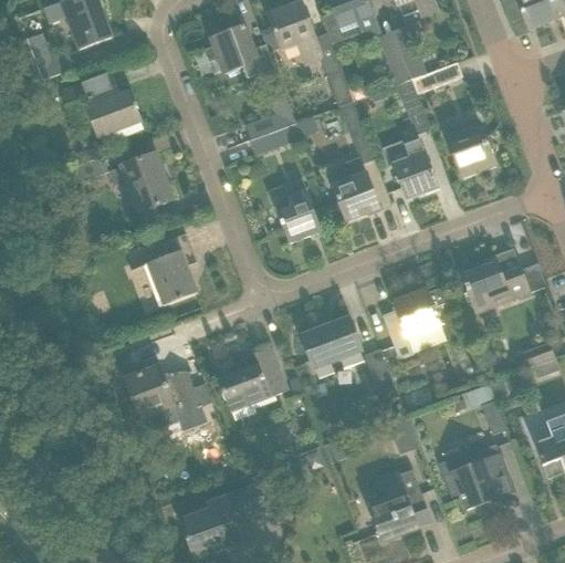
[(75,50),(111,37),(96,0),(60,0),(42,7),(49,22),(64,17),(75,50)]
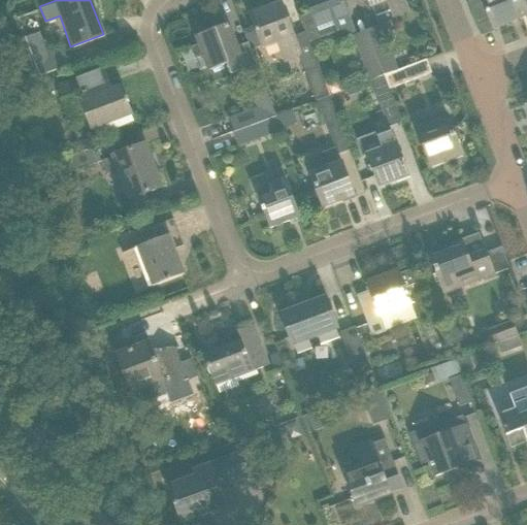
[(306,0),(310,9),(299,13),(308,39),(320,35),(316,24),(332,18),(336,29),(338,35),(353,29),(347,12),(341,0),(306,0)]
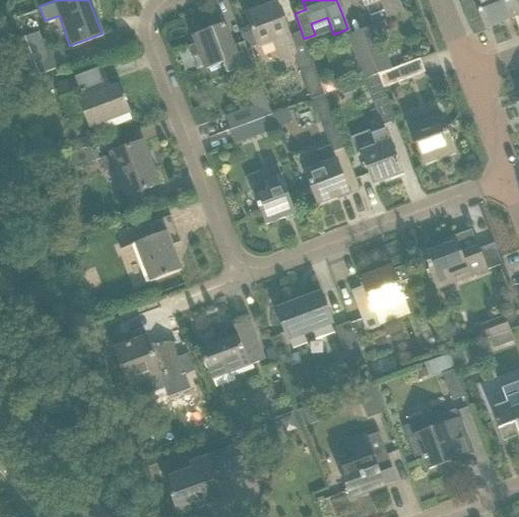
[(386,14),(400,9),(397,0),(363,0),(368,13),(383,7),(386,14)]
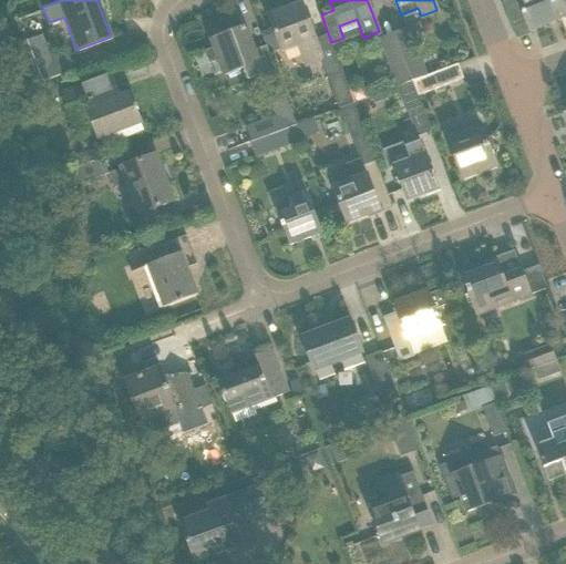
[(503,0),(512,23),(525,18),(528,27),(559,14),(553,0),(503,0)]
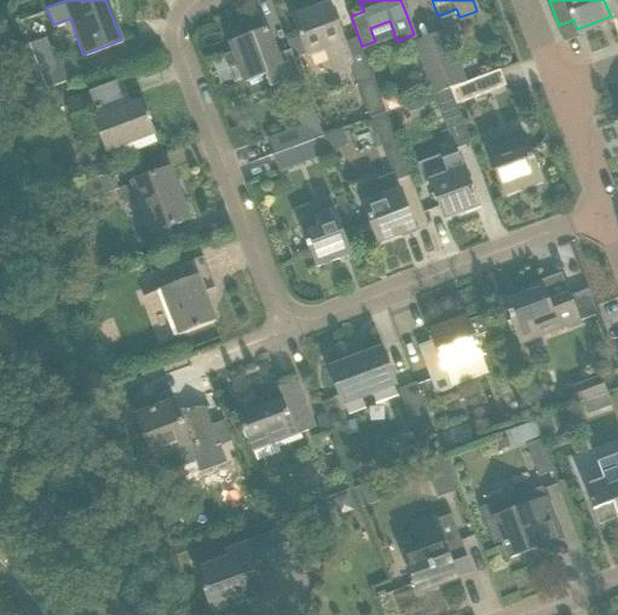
[(617,13),(617,0),(604,0),(611,16),(617,13)]
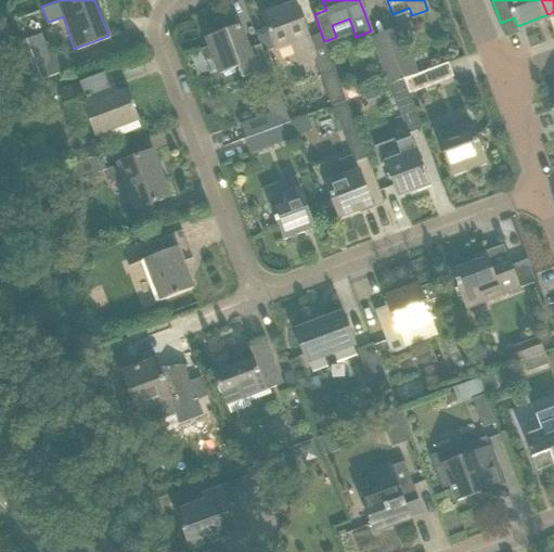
[(298,61),(314,55),(295,1),(262,13),(268,29),(256,34),(263,52),(292,42),(298,61)]
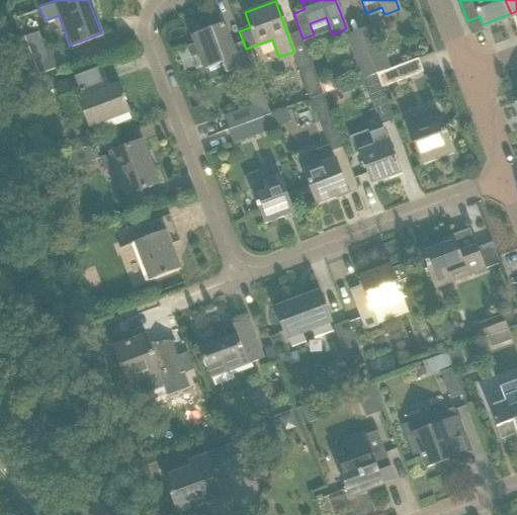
[(223,20),(192,32),(194,38),(199,51),(208,77),(250,62),(244,47),(242,40),(231,45),(223,20)]
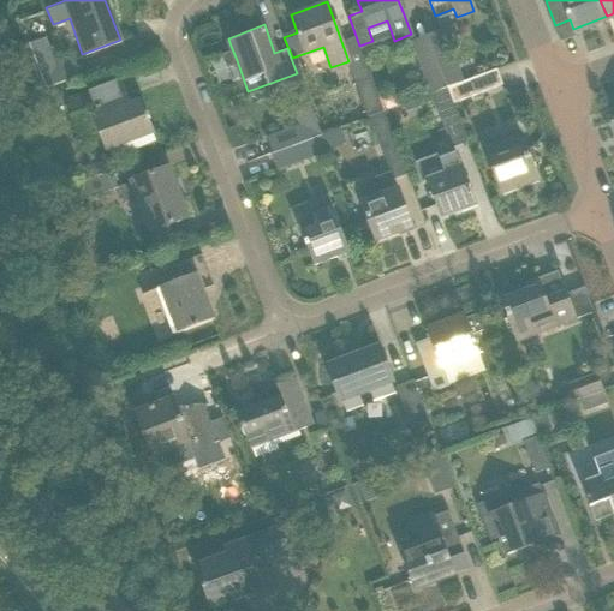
[(446,85),(462,79),(441,28),(427,34),(446,85)]
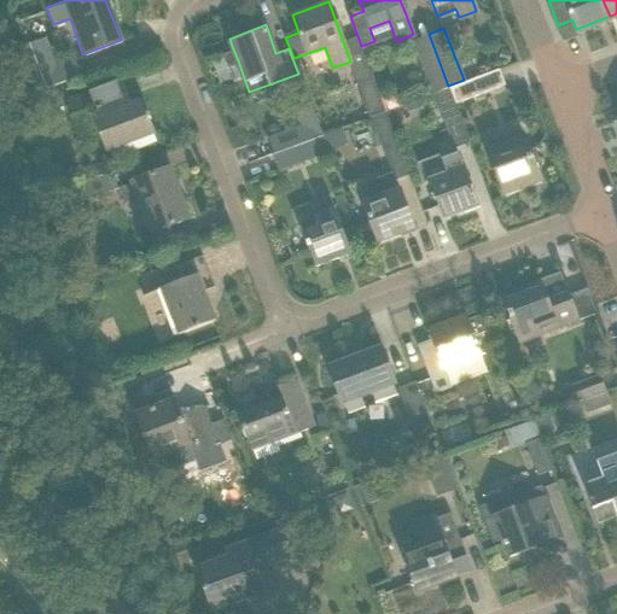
[(435,91),(448,86),(429,34),(414,39),(435,91)]
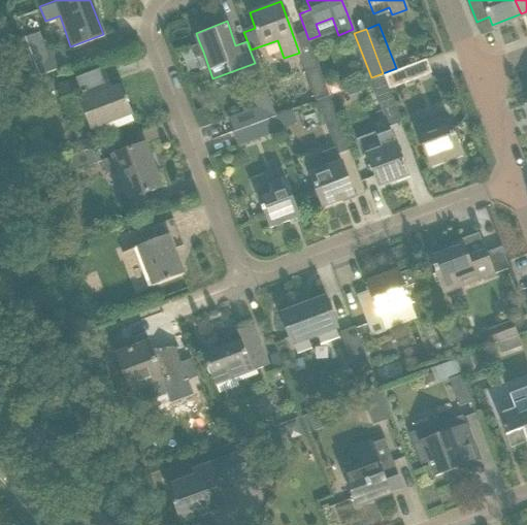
[(62,48),(46,55),(37,30),(24,35),(38,73),(67,62),(62,48)]
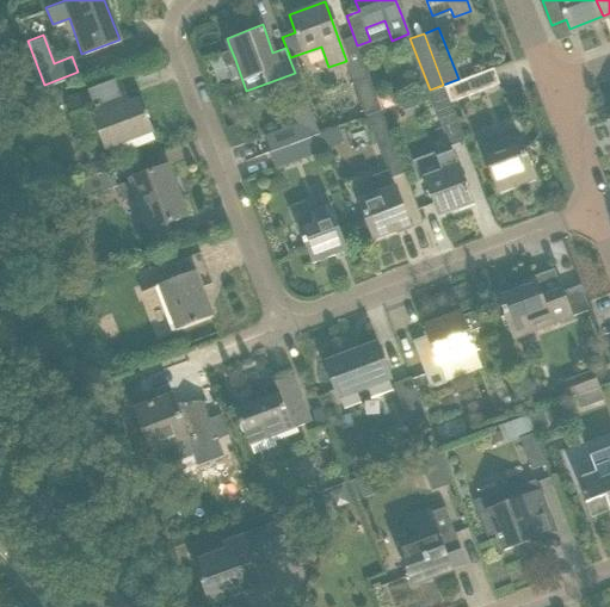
[(364,113),(365,113),(380,107),(363,63),(347,69),(364,113)]
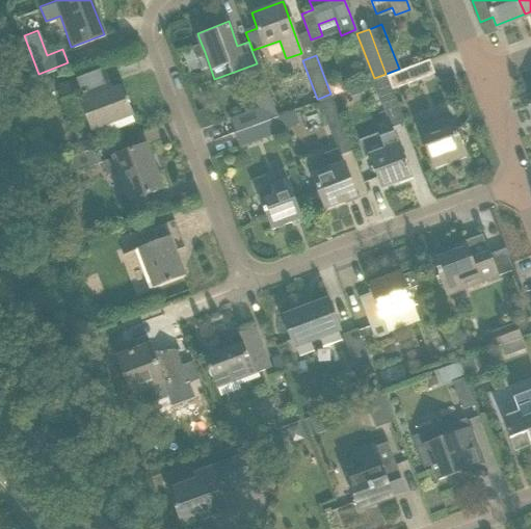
[(391,87),(433,71),(428,57),(399,69),(386,74),(391,87)]
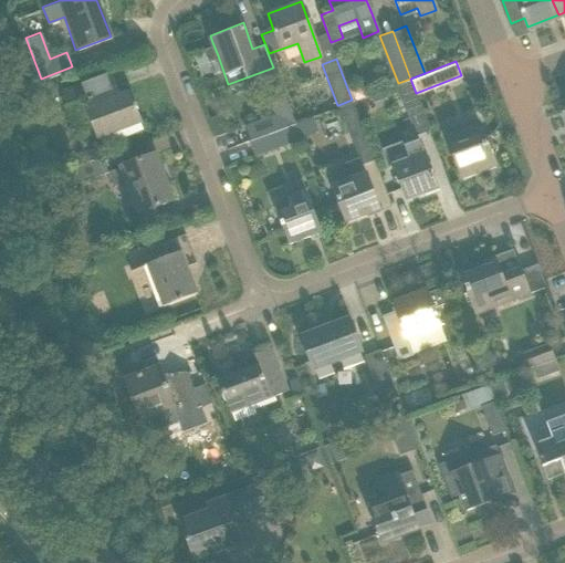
[(131,89),(119,93),(111,71),(59,91),(65,105),(81,98),(96,137),(142,121),(136,107),(137,106),(131,89)]
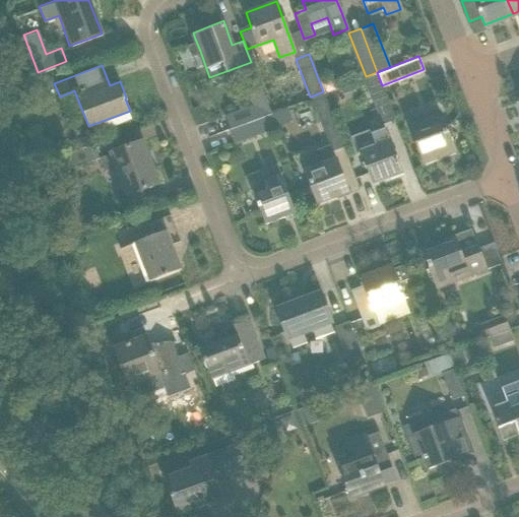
[(394,118),(382,85),(377,72),(366,76),(364,77),(381,123),(394,118)]
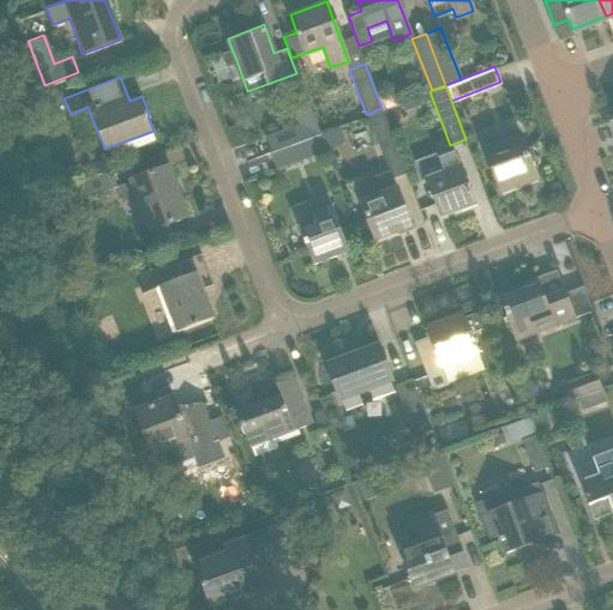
[(416,95),(402,101),(408,116),(422,110),(416,95)]
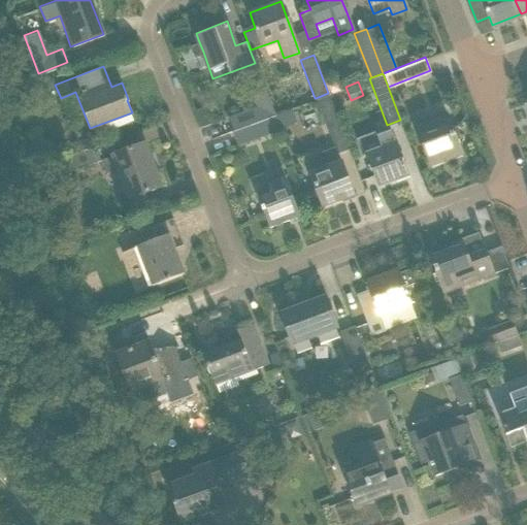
[(233,129),(274,113),(265,88),(252,93),(256,104),(228,116),(233,129)]
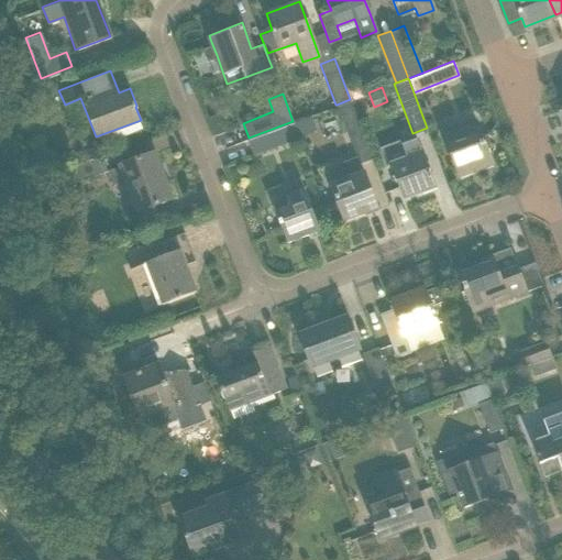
[(360,162),(372,157),(350,99),(337,105),(355,154),(338,161),(340,169),(327,174),(344,219),(364,211),(363,209),(376,205),(360,162)]
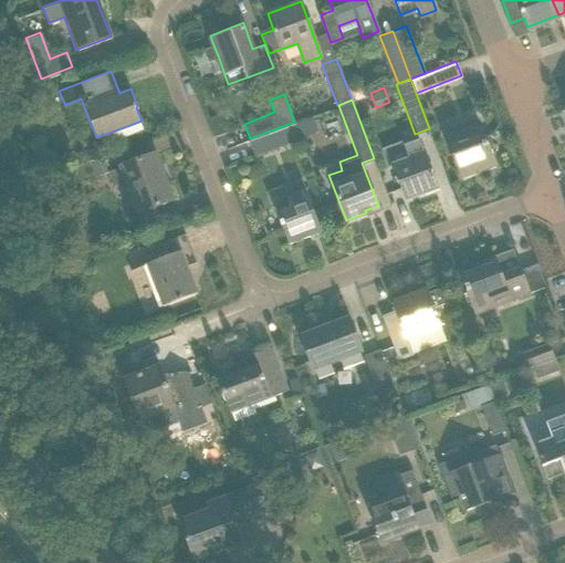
[(309,116),(294,122),(300,136),(314,131),(309,116)]
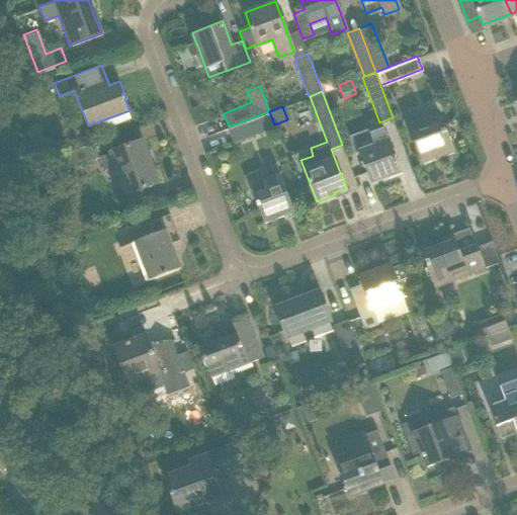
[(233,141),(274,124),(269,111),(229,126),(228,126),(233,141)]
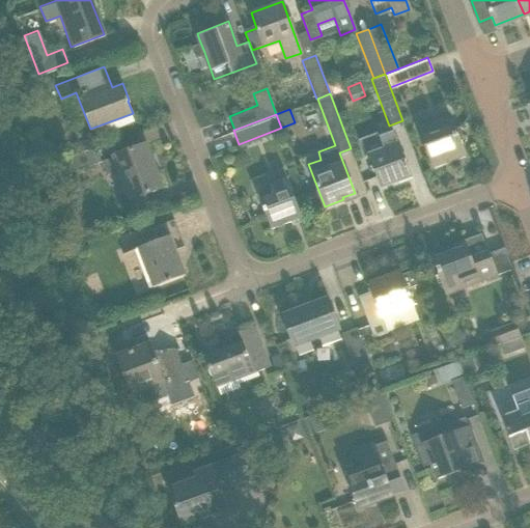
[(433,166),(464,154),(449,114),(418,126),(433,166)]
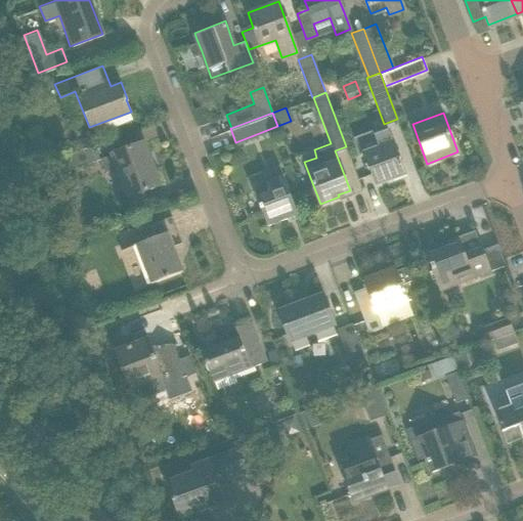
[(376,183),(404,172),(388,128),(374,133),(378,145),(363,150),(376,183)]
